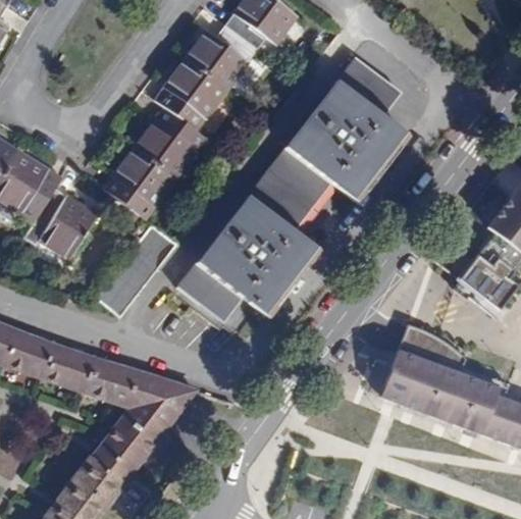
[(275,45),(297,15),(275,0),(244,0),(225,24),(258,48),(265,38),(275,45)]
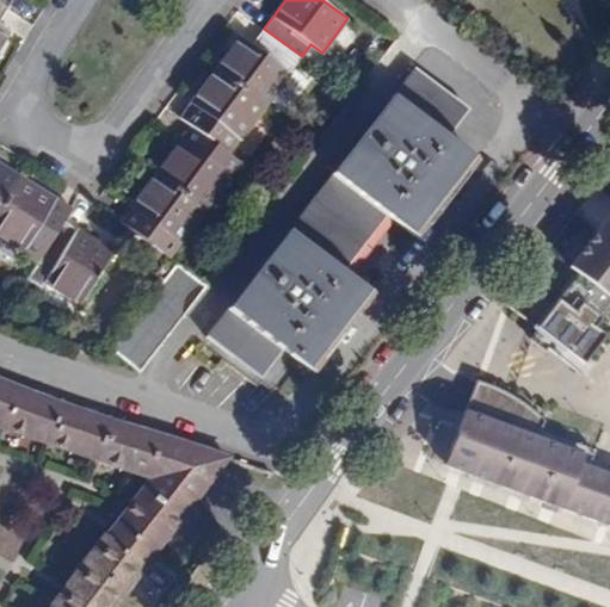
[(0,44),(10,29),(0,22),(0,18),(7,7),(0,2),(0,44)]
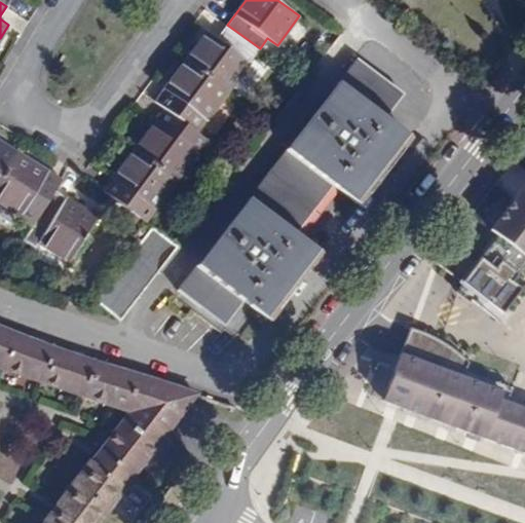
[(228,91),(260,48),(227,25),(217,38),(207,30),(185,59),(228,91)]
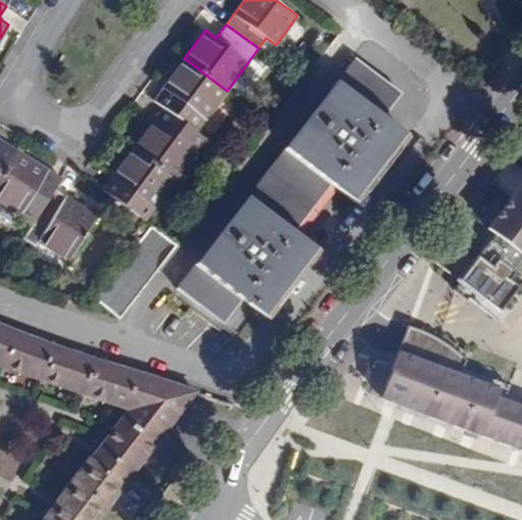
[(292,230),(330,182),(351,198),(404,133),(381,114),(399,91),(357,57),(179,288),(218,319),(221,321),(240,297),(262,315),(315,247),(292,230)]
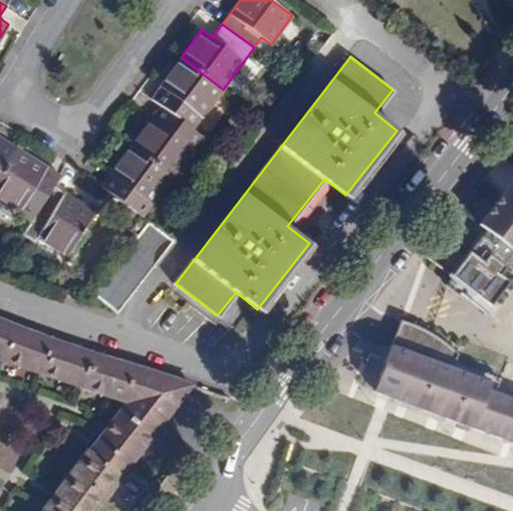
[(223,89),(181,57),(151,97),(161,105),(194,129),(223,89)]
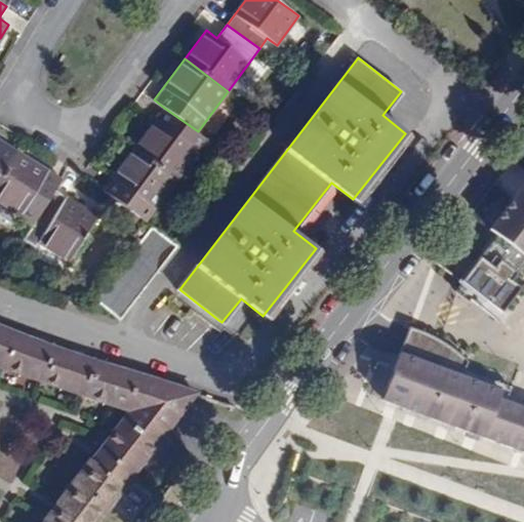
[(175,179),(207,138),(198,131),(164,108),(134,148),(175,179)]
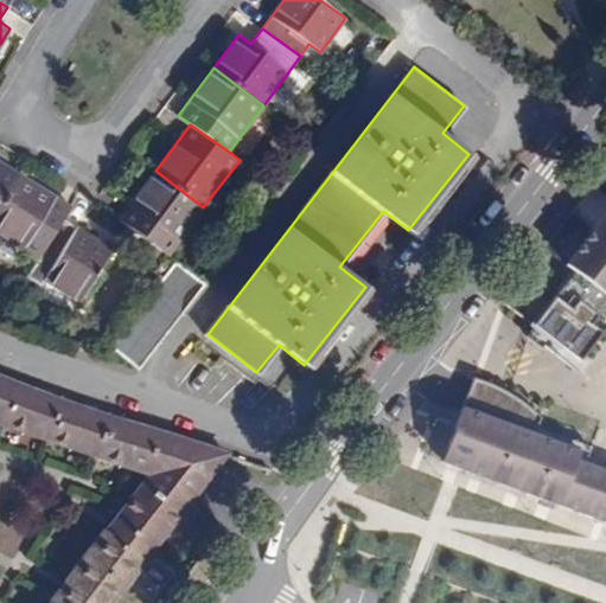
[(0,207),(21,174),(0,161),(0,207)]
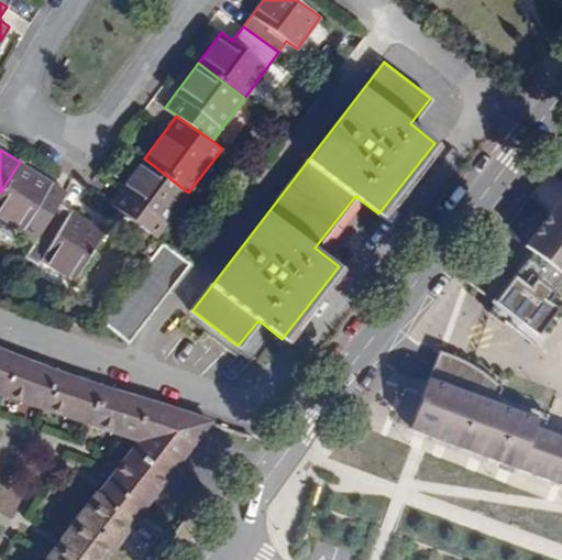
[(156,237),(188,193),(144,158),(111,201),(156,237)]
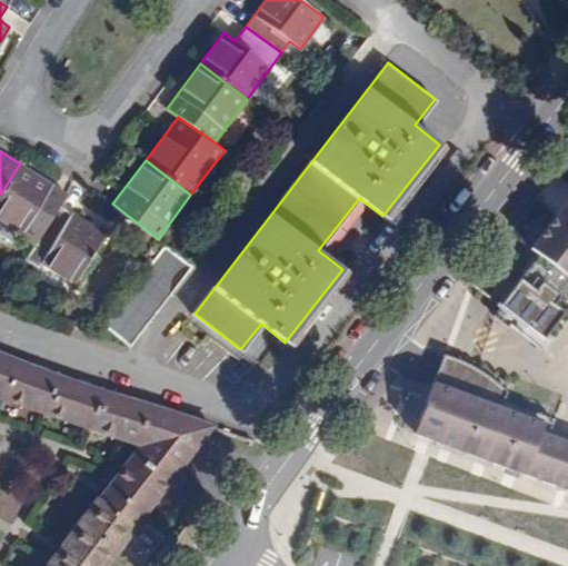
[(0,219),(36,242),(60,205),(45,196),(52,182),(20,164),(0,195),(0,219)]
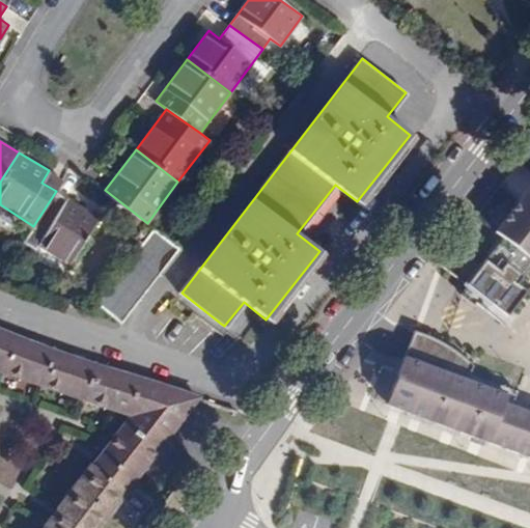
[(70,264),(99,217),(56,191),(33,226),(24,241),(36,248),(38,244),(70,264)]
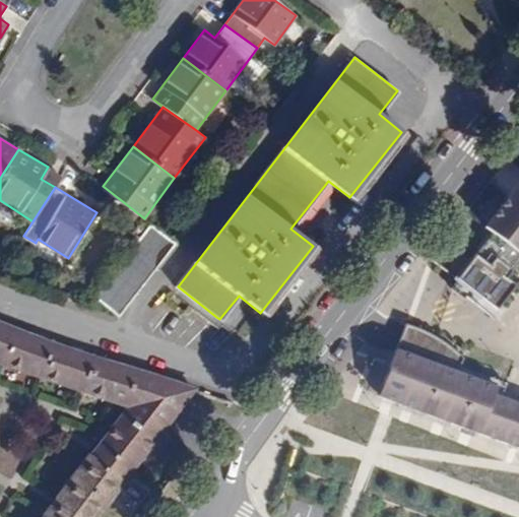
[(518,195),(512,191),(485,225),(493,231),(457,277),(459,278),(453,286),(464,296),(466,294),(493,314),(516,283),(507,276),(518,260),(518,195)]
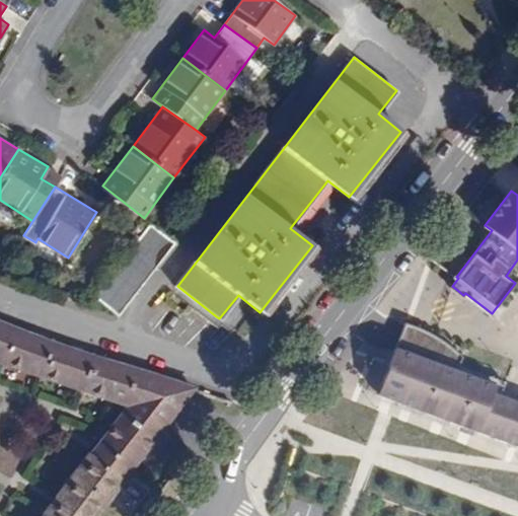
[(175,241),(150,222),(141,233),(165,253),(175,241)]
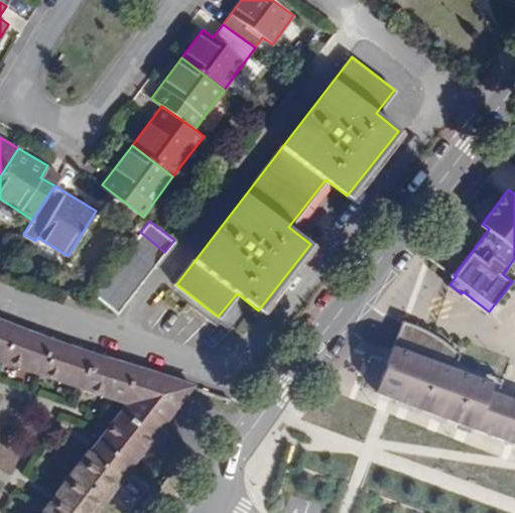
[(164,252),(140,232),(130,244),(155,264),(164,252)]
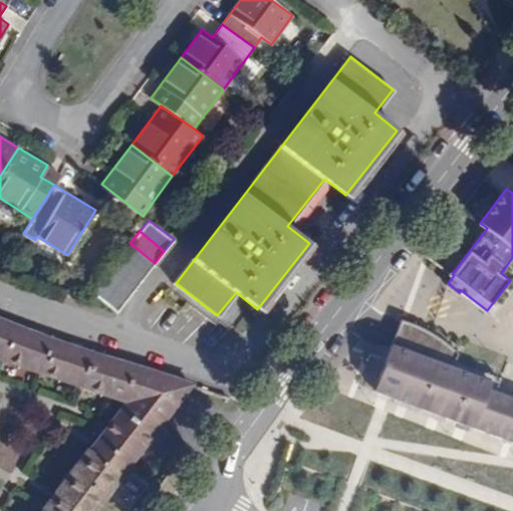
[(155,263),(130,243),(121,255),(146,275),(155,263)]
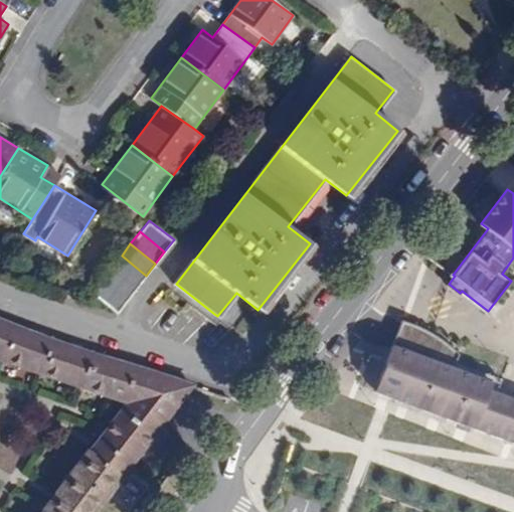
[(146,276),(122,256),(112,269),(136,289),(146,276)]
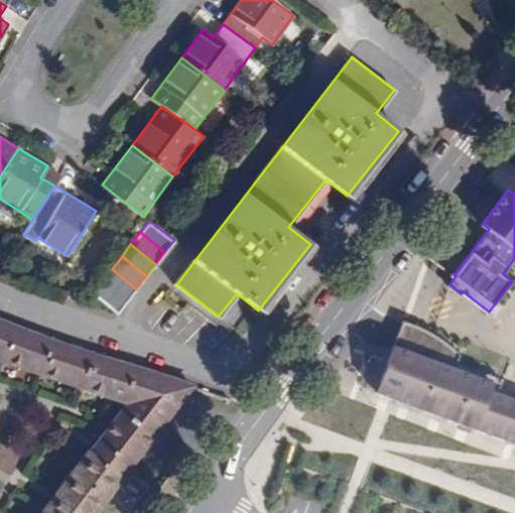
[(136,289),(112,269),(103,281),(127,300),(136,289)]
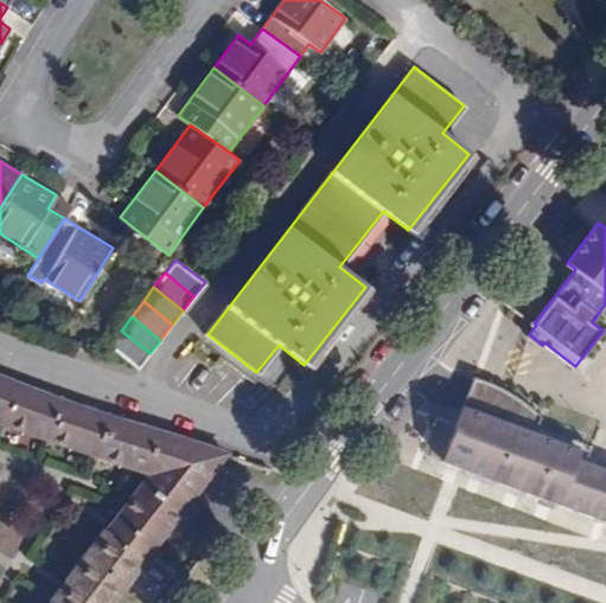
[(150,353),(121,331),(109,345),(134,365),(140,367),(150,353)]
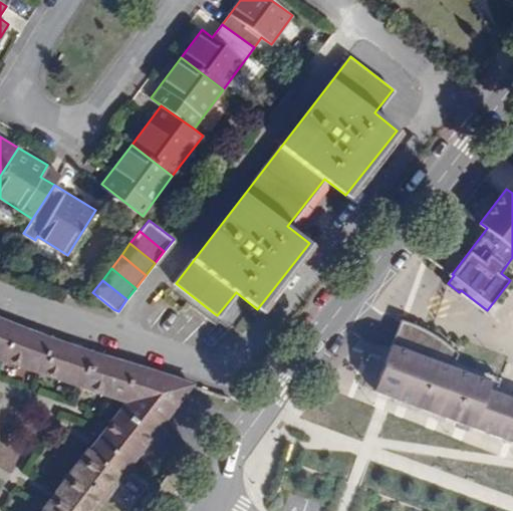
[(94,510),(193,385),(92,351),(27,327),(0,316),(0,355),(129,401),(114,418),(53,498),(43,510),(94,510)]
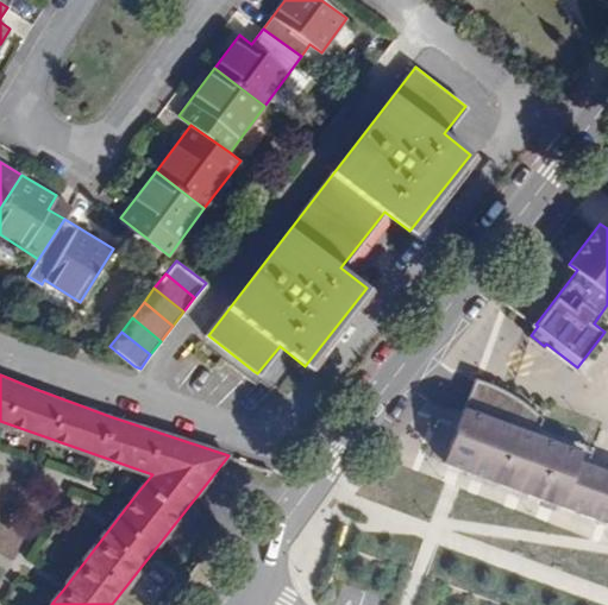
[(450,443),(444,460),(576,510),(607,522),(607,471),(587,464),(590,454),(537,434),(540,426),(545,416),(515,394),(476,376),(450,443)]
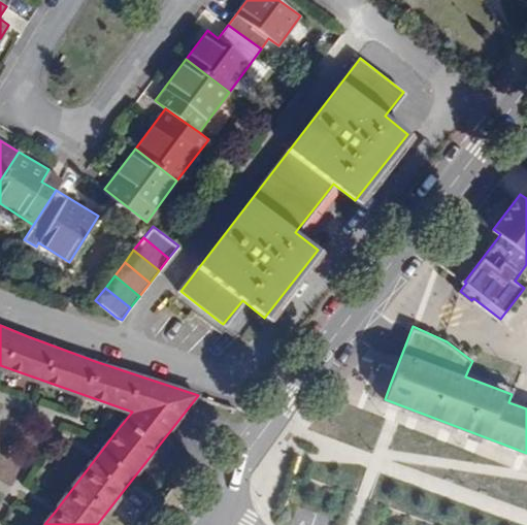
[(526,395),(468,369),(465,376),(512,394),(508,402),(526,408),(526,395)]
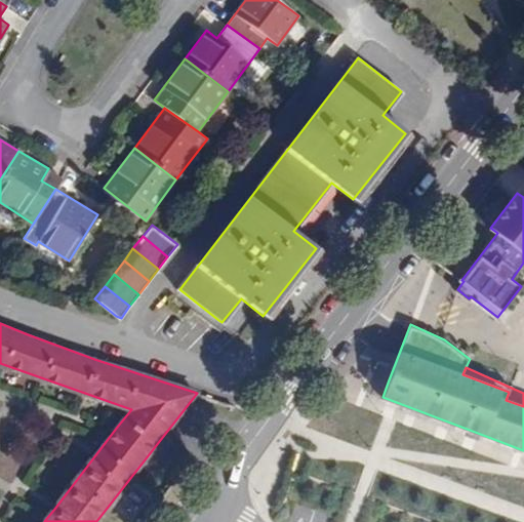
[(37,519),(39,521),(44,521),(54,509),(49,504),(37,519)]
